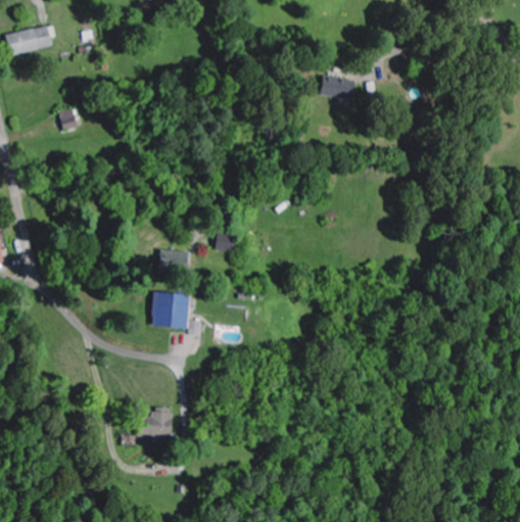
[(10,55),(52,46),(51,38),(55,37),(53,24),(5,35),(10,55)]
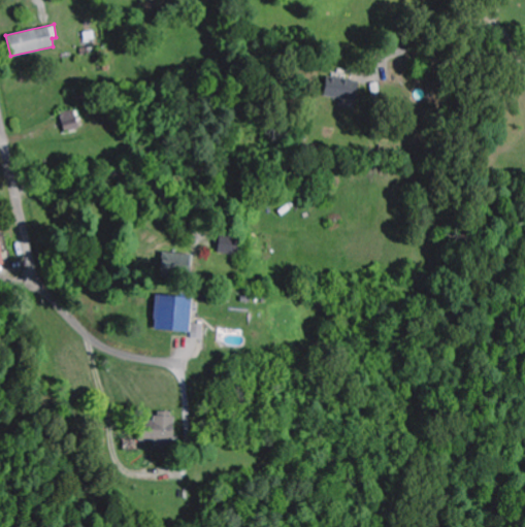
[(357,99),(358,77),(325,75),(324,98),(357,99)]
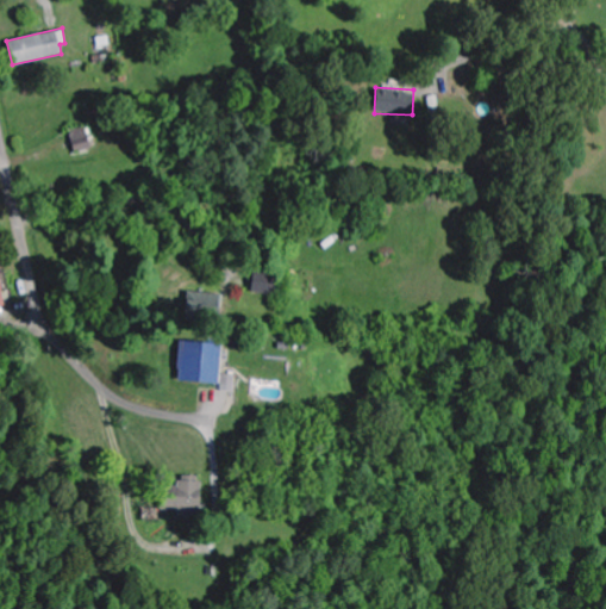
[(95,147),(93,134),(86,135),(85,126),(68,130),(73,151),(95,147)]
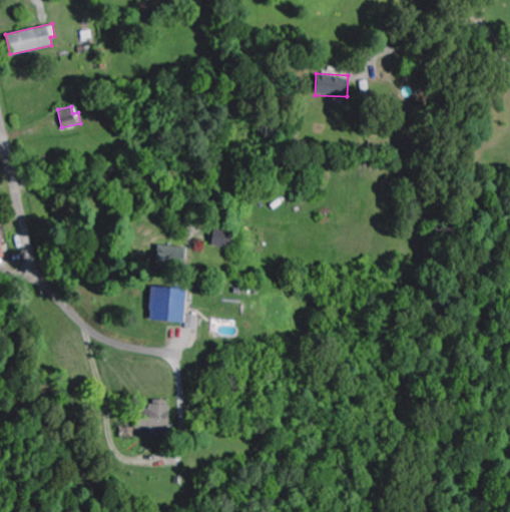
[(229,230),(212,229),(211,245),(229,246),(229,230)]
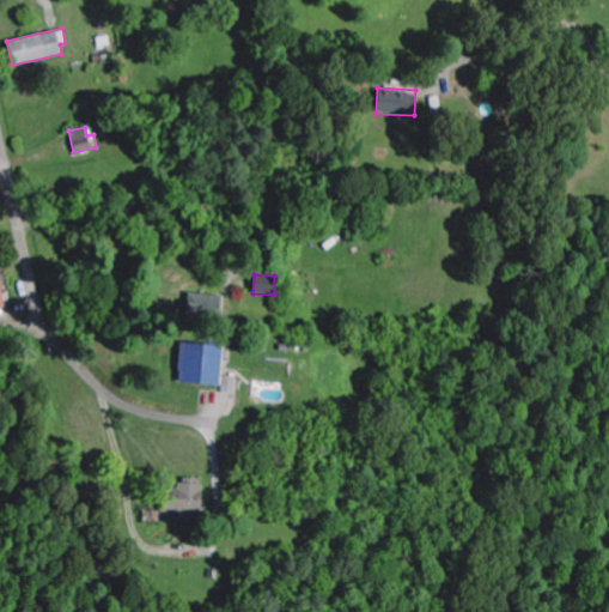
[(186,321),(219,321),(219,295),(187,294),(186,321)]
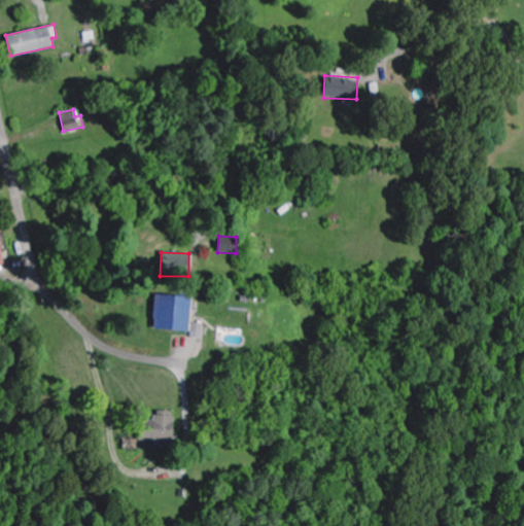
[(202,324),(189,323),(190,296),(154,295),(153,330),(188,331),(188,338),(202,338),(202,324)]
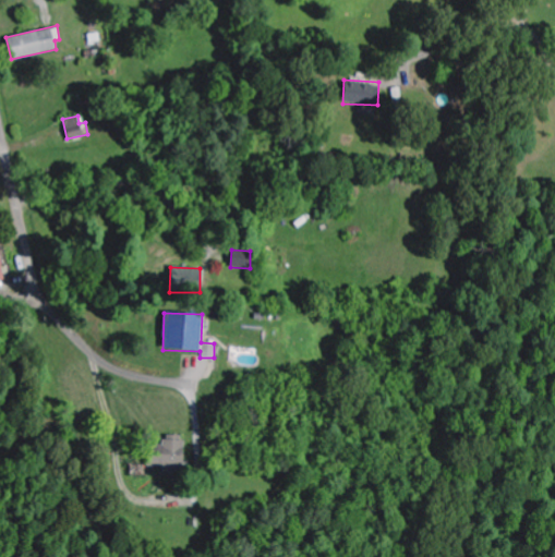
[(183,440),(160,439),(160,446),(147,446),(147,467),(163,467),(163,471),(182,471),(183,440)]
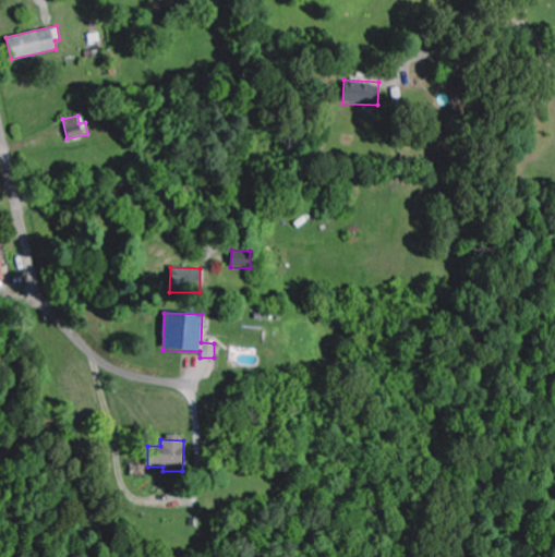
All buildings are outlined.
